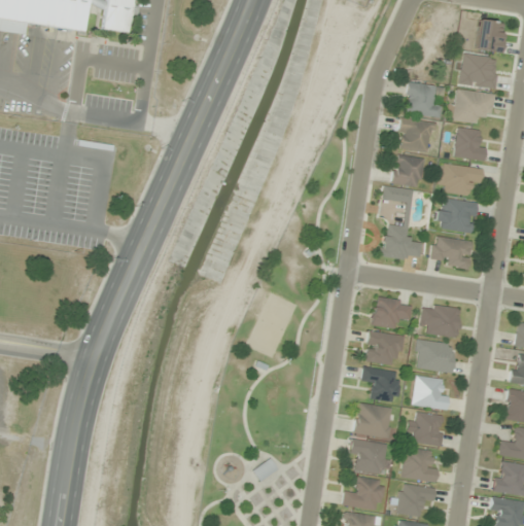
[(83,31),(86,0),(0,0),(0,29),(25,33),(26,24),(83,31)]
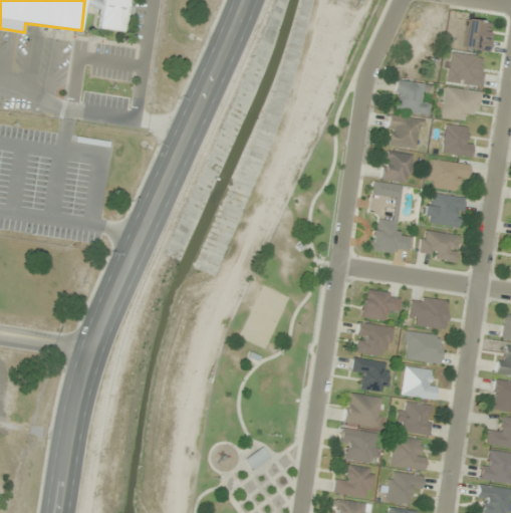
[(126,31),(130,0),(104,0),(102,28),(126,31)]
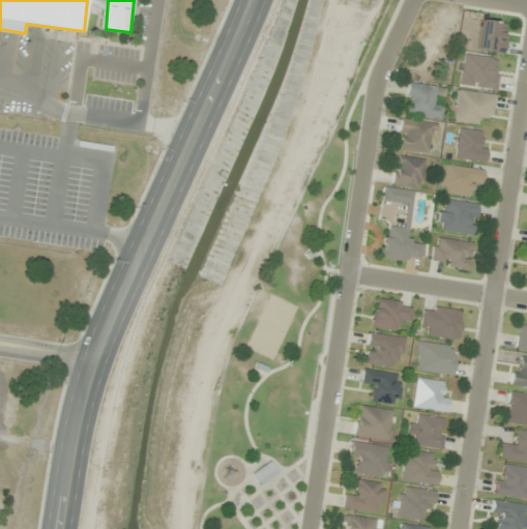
[(503,53),(508,23),(484,19),(478,49),(503,53)]
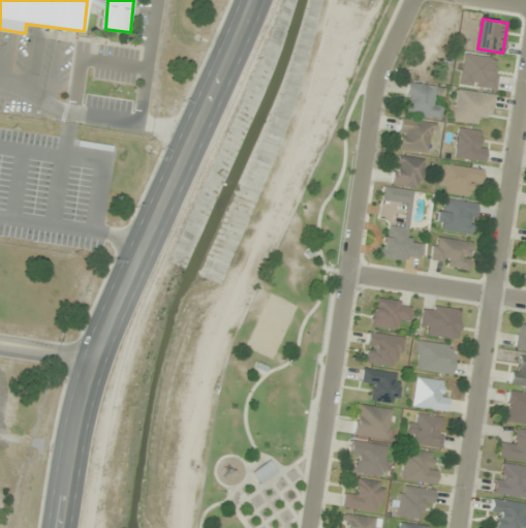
[(436,104),(439,85),(410,81),(406,113),(442,118),(444,105),(436,104)]
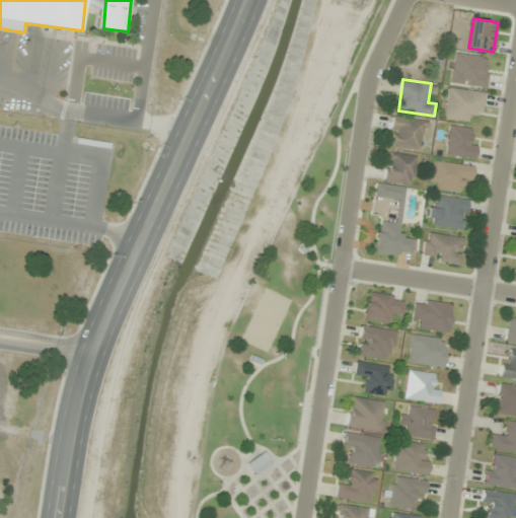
[(488,92),(446,87),(442,117),(472,121),(473,112),(485,113),(488,92)]
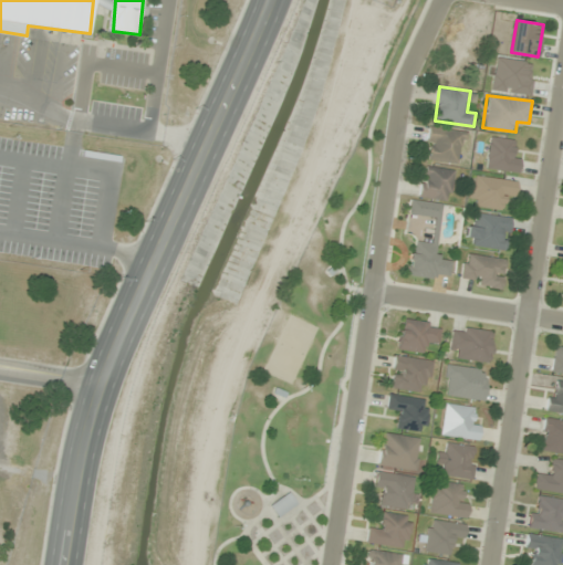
[(465,164),(469,131),(431,126),(427,158),(465,164)]
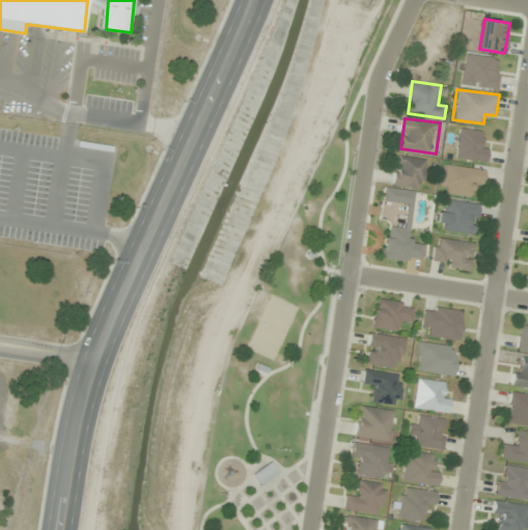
[(490,143),(481,143),(481,129),(461,129),(461,160),(490,160),(490,143)]
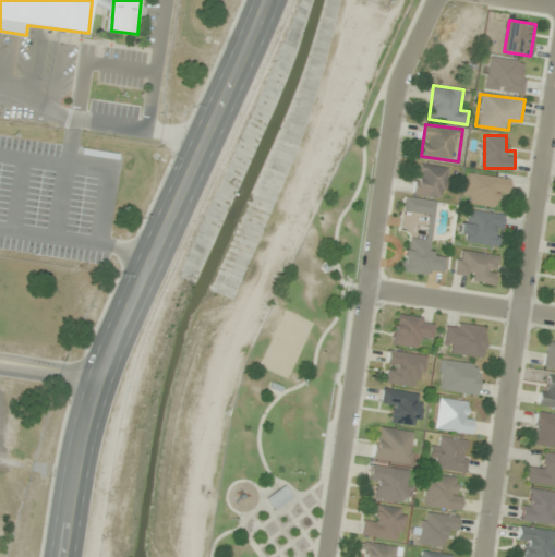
[(445,198),(451,168),(421,162),(415,192),(445,198)]
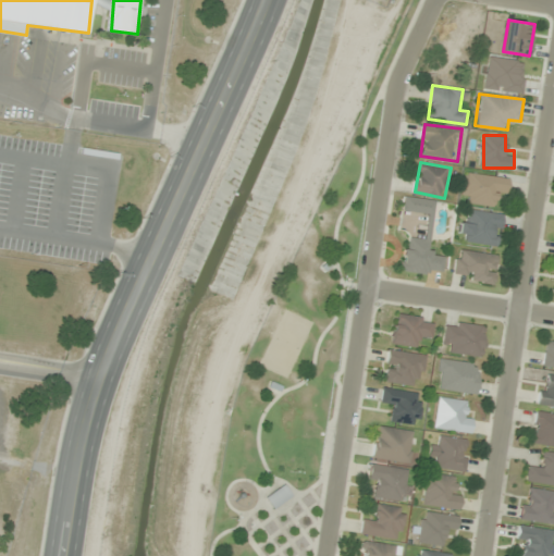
[(464,201),(497,206),(499,195),(509,196),(512,177),(468,172),(464,201)]
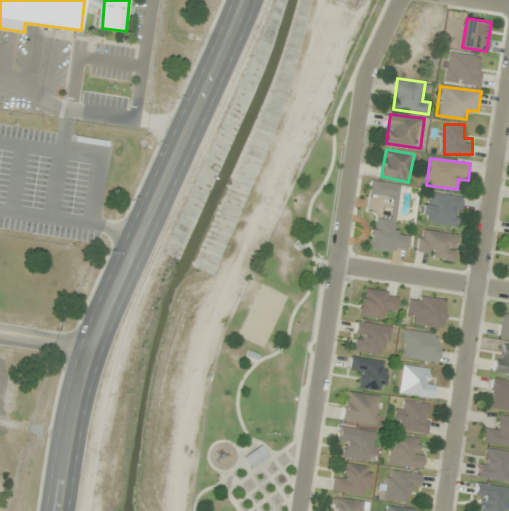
[(371,248),(408,253),(411,233),(396,232),(402,184),(374,180),(372,193),(395,195),(392,218),(375,216),(371,248)]
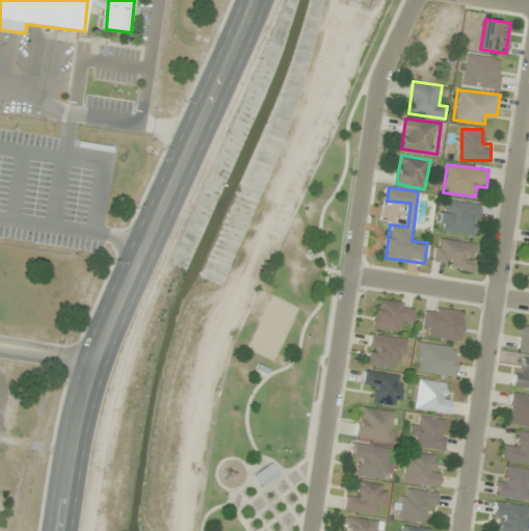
[(446,230),(478,235),(483,204),(451,198),(450,209),(443,208),(441,221),(447,222),(446,230)]
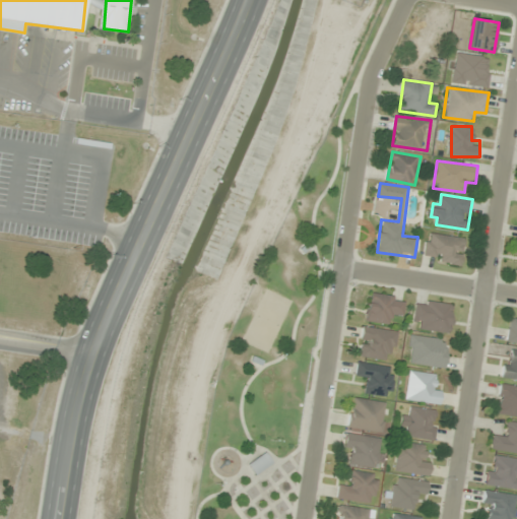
[(467,238),(430,232),(426,258),(462,264),(467,238)]
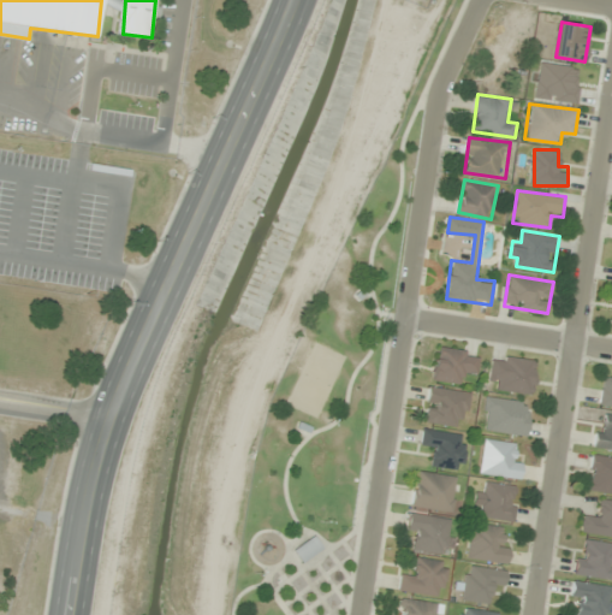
[(435,379),(465,384),(468,372),(480,374),(482,353),(440,346),(435,379)]
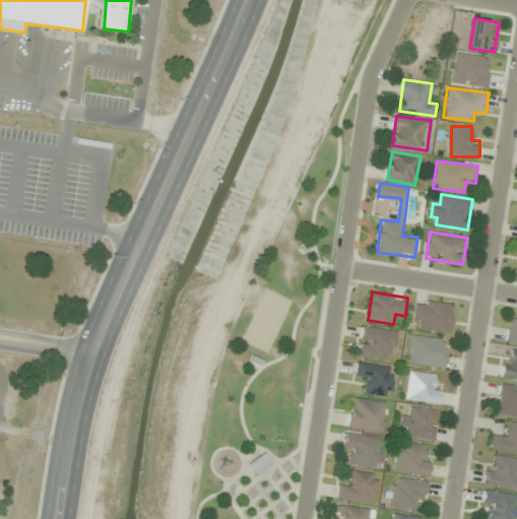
[(450,333),(455,305),(421,299),(414,326),(450,333)]
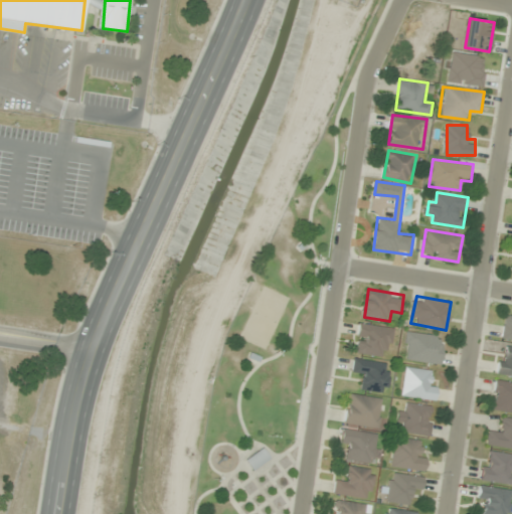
[(358,353),(384,356),(385,347),(394,348),(396,327),(361,323),(358,353)]
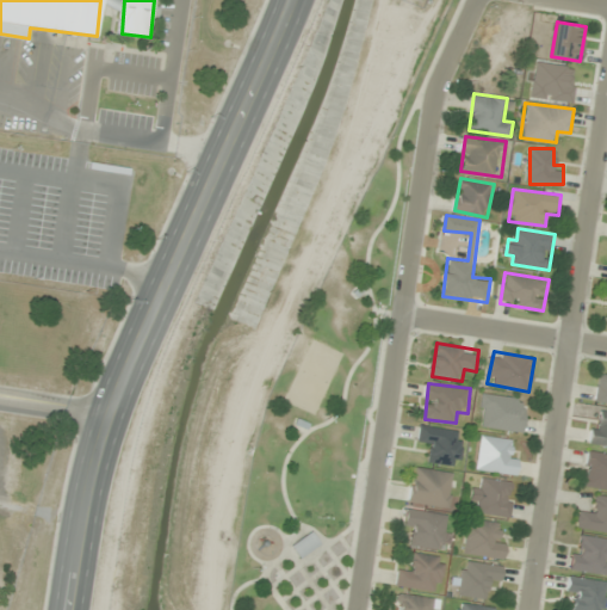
[(525,432),(530,399),(485,393),(481,425),(525,432)]
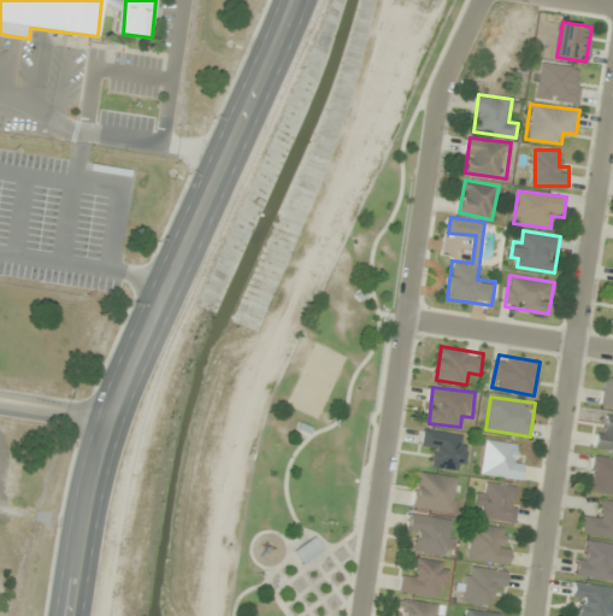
[(471,434),(426,430),(425,443),(436,444),(434,468),(467,470),(471,434)]
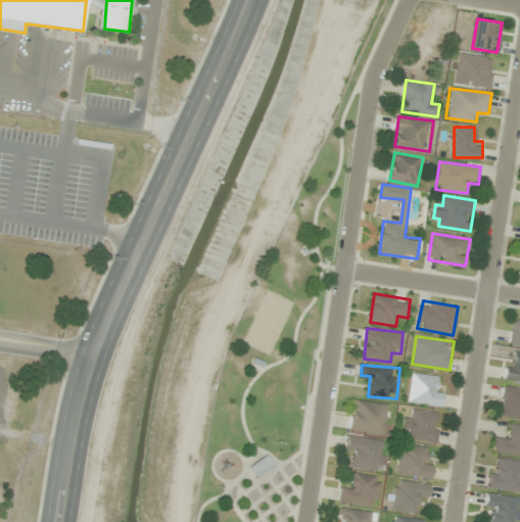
[(445,406),(446,387),(438,386),(439,375),(414,373),(412,402),(445,406)]
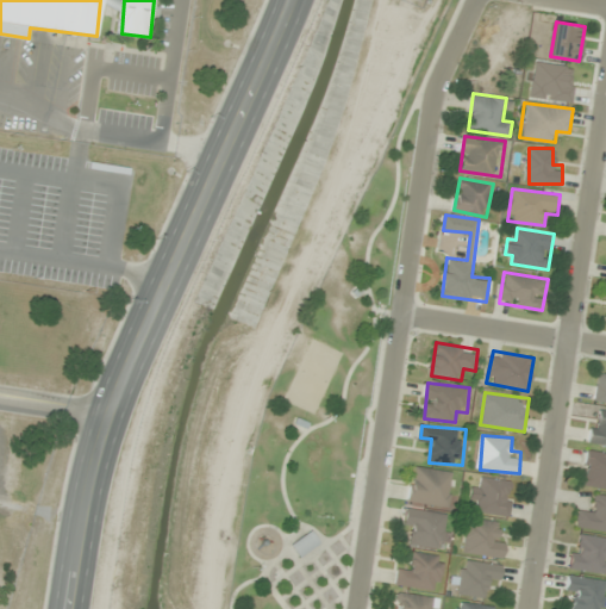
[(605,451),(589,449),(585,485),(605,488),(605,451)]
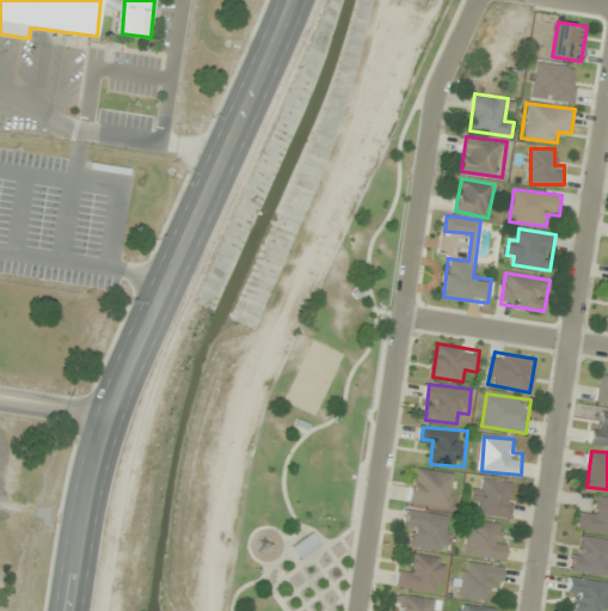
[(412,503),(453,508),(458,471),(416,468),(412,503)]
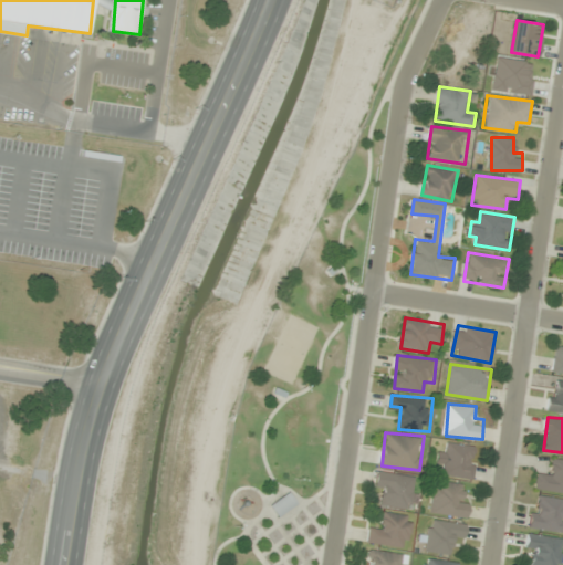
[(475,478),(479,446),(450,441),(445,473),(475,478)]
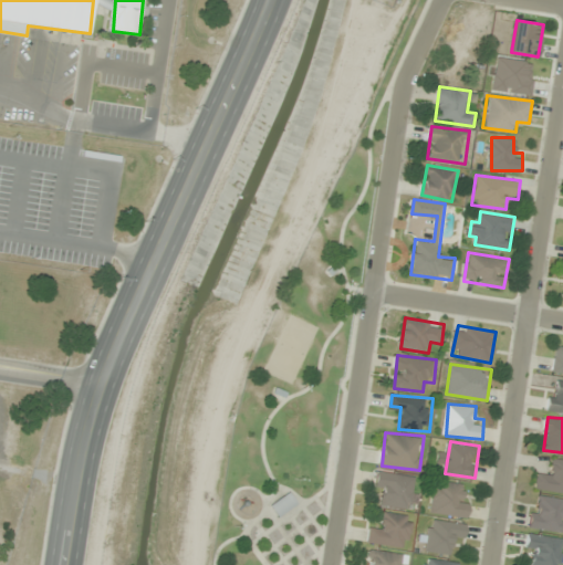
[(537,489),(562,492),(562,459),(553,458),(551,471),(540,469),(537,489)]
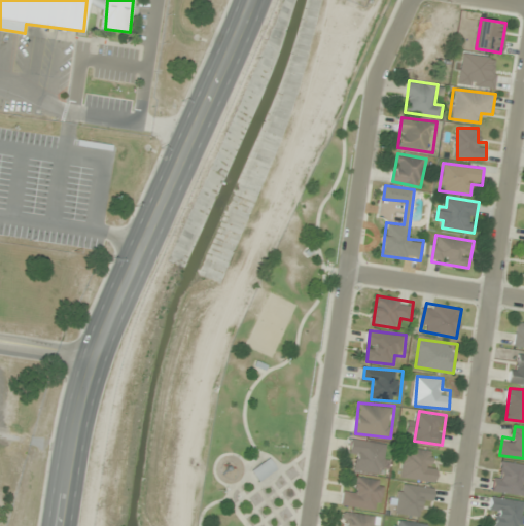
[(384,474),(388,443),(354,437),(351,459),(358,460),(356,469),(384,474)]
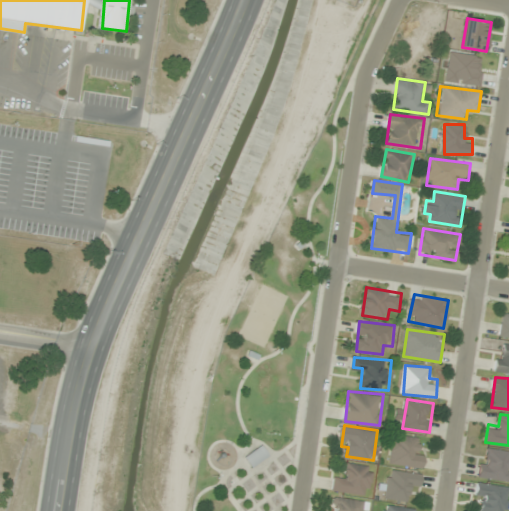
[(426,450),(418,448),(419,437),(396,434),(392,463),(424,467),(426,450)]
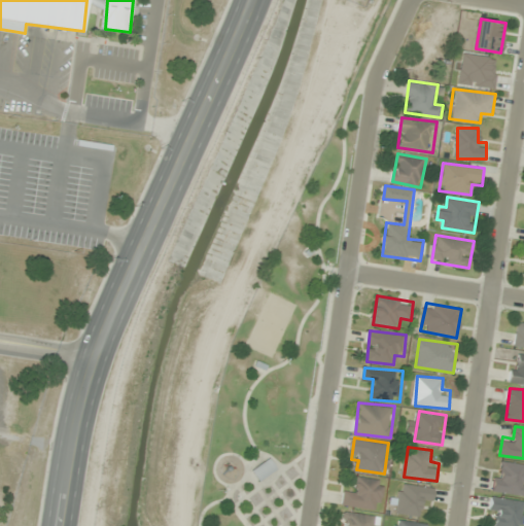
[(260,482),(279,468),(271,457),(252,470),(260,482)]
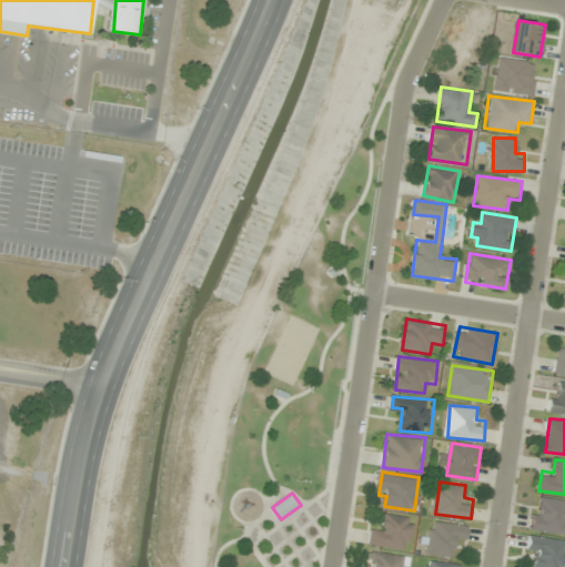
[(564,498),(536,498),(536,532),(564,532),(564,498)]
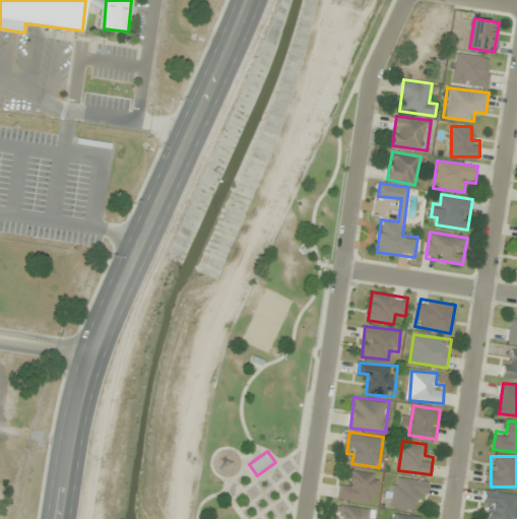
[(380,472),(352,470),(351,481),(342,480),(340,499),(378,503),(380,472)]
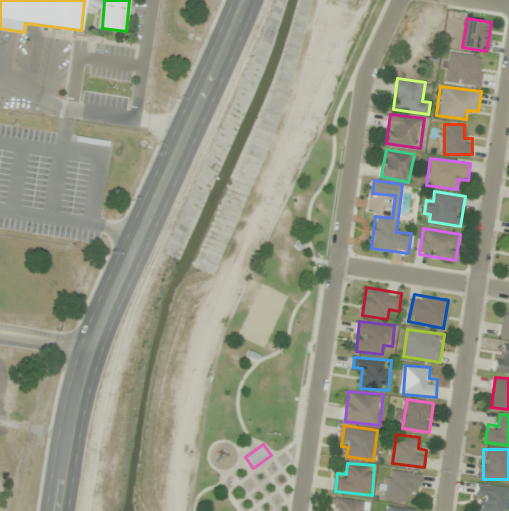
[(387,498),(409,501),(411,483),(421,484),(423,473),(391,468),(387,498)]
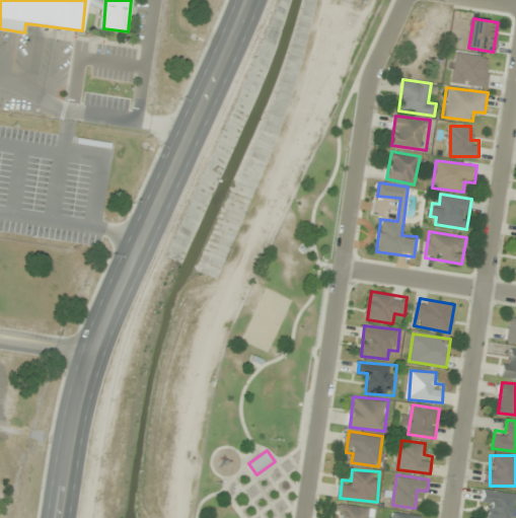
[(513,517),(515,508),(515,493),(485,488),(483,500),(491,501),(488,517),(513,517)]
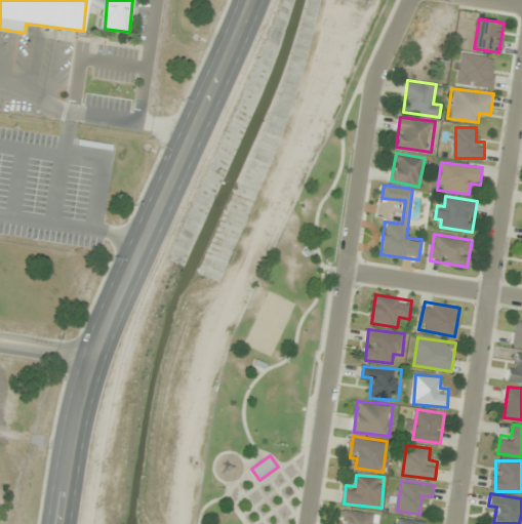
[(373,523),(375,513),(343,509),(339,523),(373,523)]
